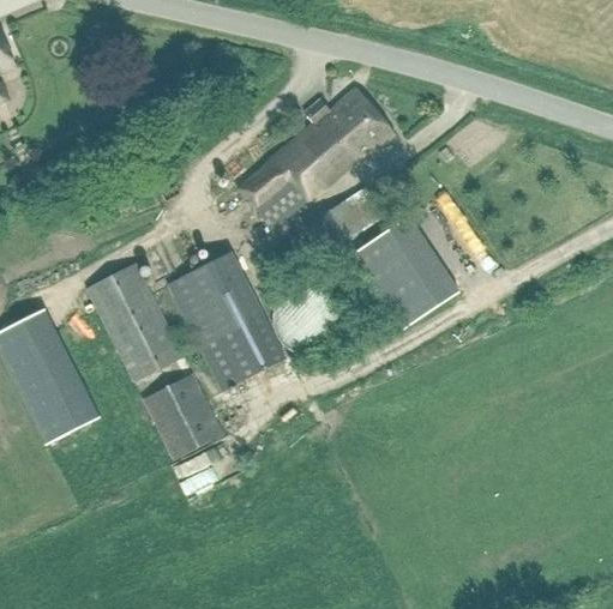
[(0,98),(5,97),(6,94),(2,84),(0,82),(0,70),(17,64),(0,25),(0,98)]
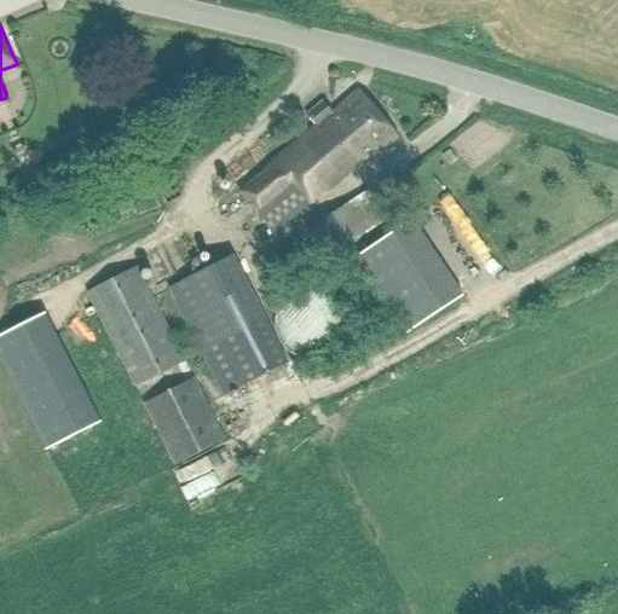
[(399,133),(359,86),(335,106),(324,96),(307,110),(317,122),(241,186),(277,229),(379,144),(382,148),(399,133)]
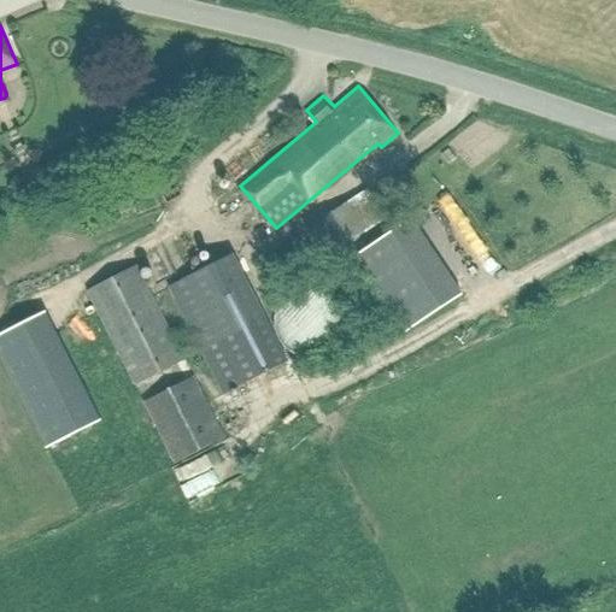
[(365,186),(304,227),(321,256),(382,217),(365,186)]
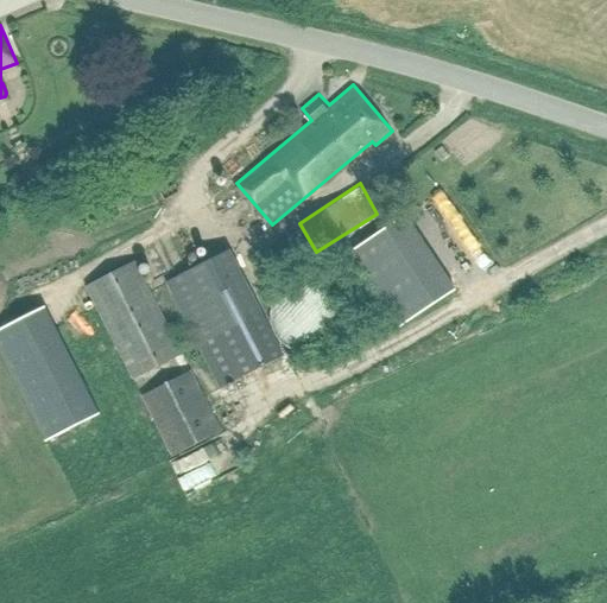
[(349,248),(399,324),(455,287),(405,211),(349,248)]
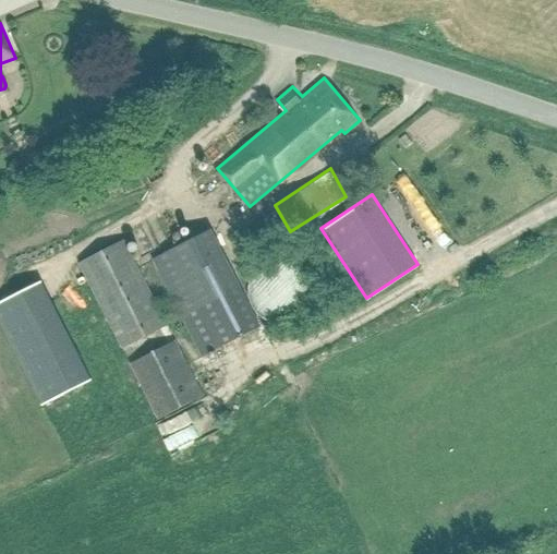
[(155,256),(184,314),(204,352),(261,323),(212,227),(155,256)]
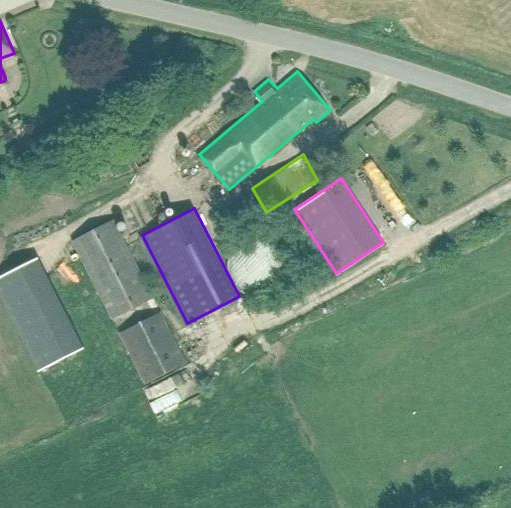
[(115,218),(72,240),(112,317),(154,295),(115,218)]
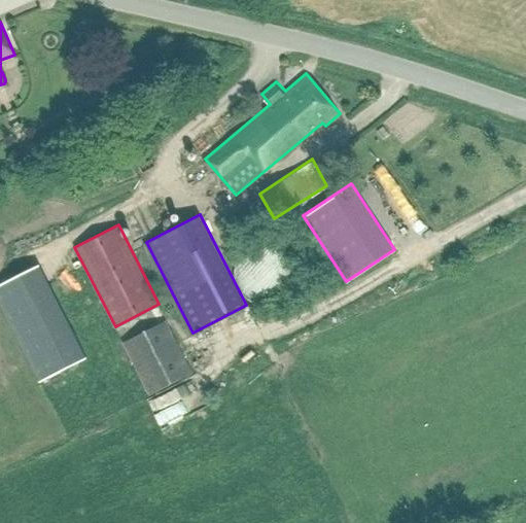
[(236,272),(237,282),(242,290),(249,297),(258,301),(269,301),(278,299),(286,292),(292,285),(294,276),(294,266),(291,256),(285,249),(277,244),(267,241),(257,243),(248,247),(241,253),(237,263),(236,272)]
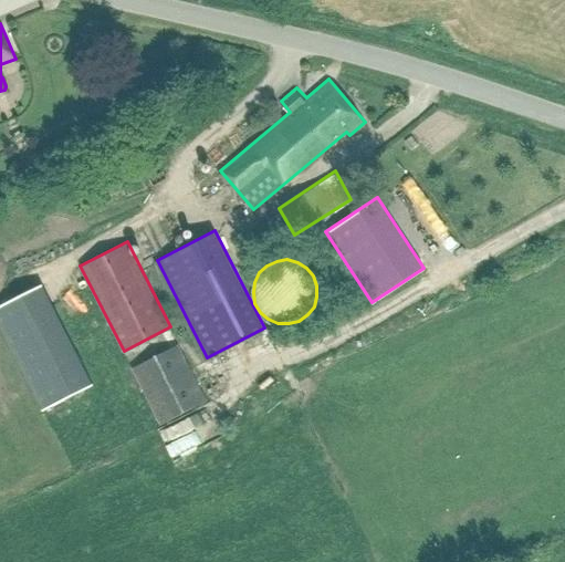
[(0,303),(0,322),(43,407),(92,383),(41,282),(0,303)]
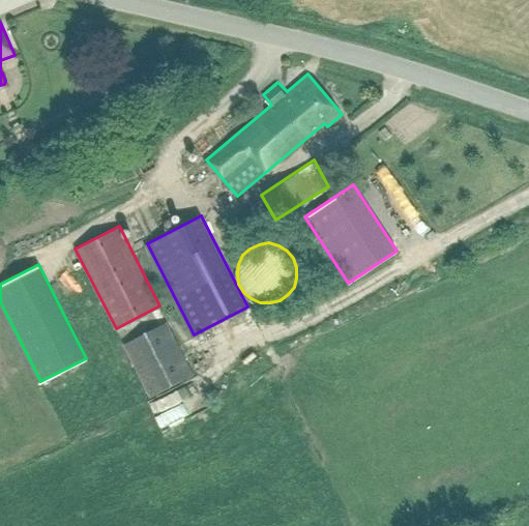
[(122,342),(150,395),(194,372),(166,319),(122,342)]
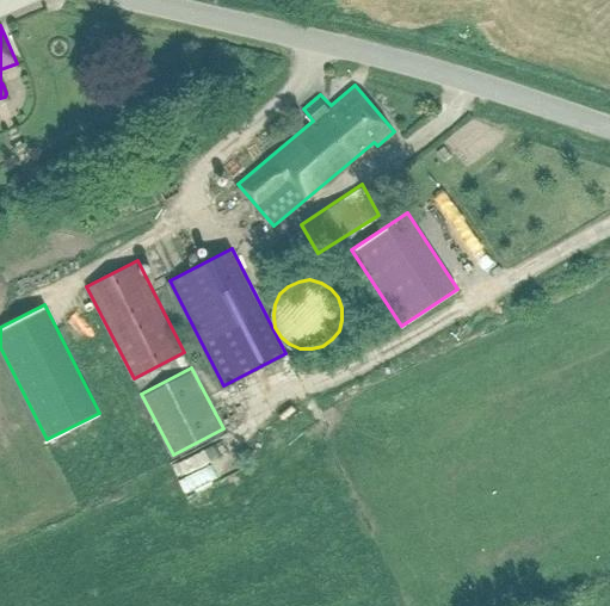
[(189,459),(199,481),(228,465),(216,444),(189,459)]
